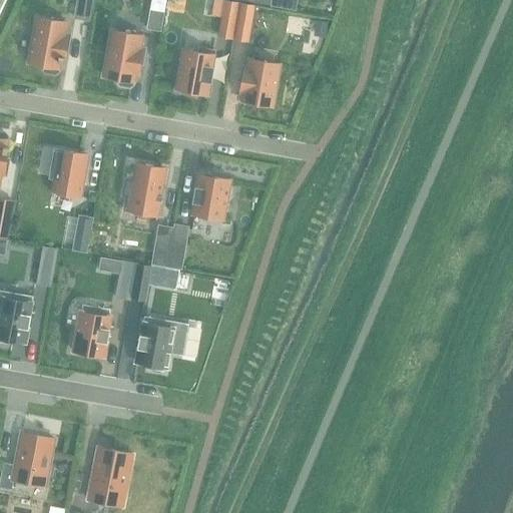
[(151,0),(150,10),(163,13),(165,0),(151,0)]
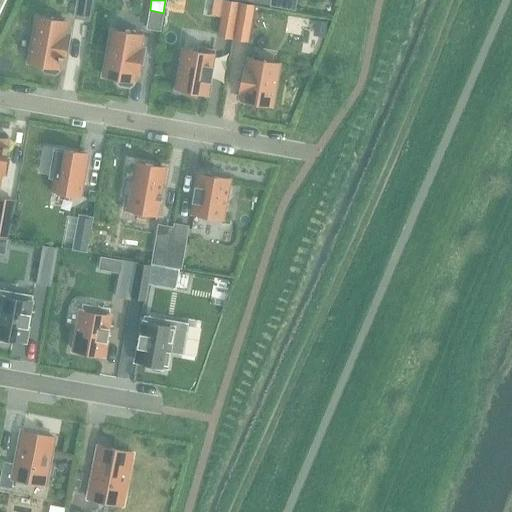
[(232,36),(238,1),(230,0),(225,0),(219,33),(232,36)]
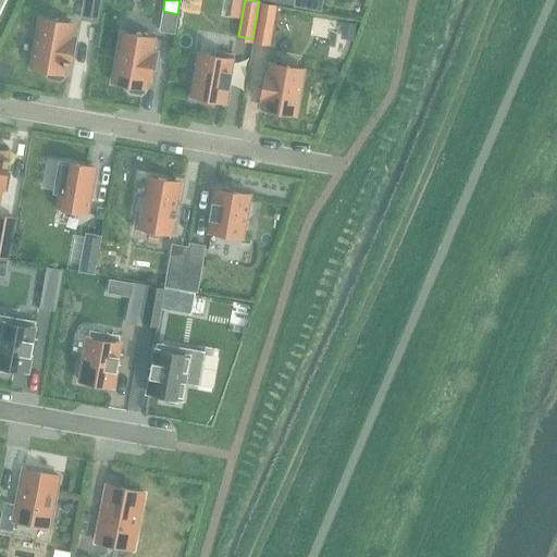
[(295,0),(294,5),(320,11),(322,0),(295,0)]
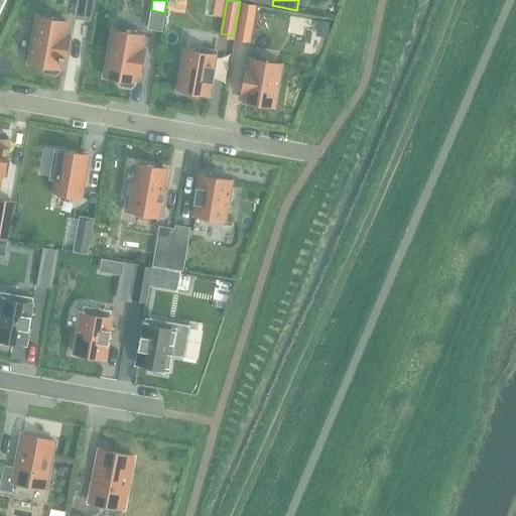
[(243,2),(237,36),(249,38),(255,4),(243,2)]
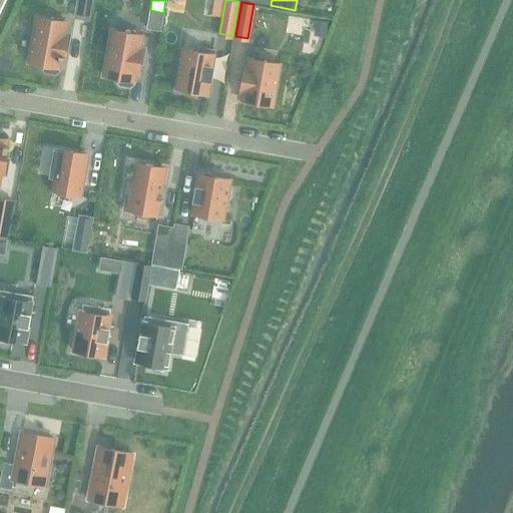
[(54,74),(57,72),(59,61),(62,62),(67,35),(64,35),(66,22),(37,17),(29,62),(43,65),(43,69),(45,72),(54,74)]
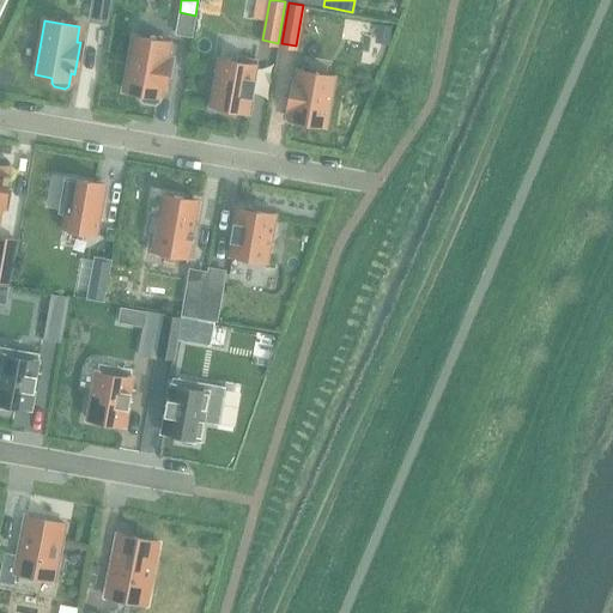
[(155,104),(158,102),(161,90),(164,90),(170,59),(167,58),(169,43),(134,36),(123,91),(141,95),(141,98),(144,102),(155,104)]
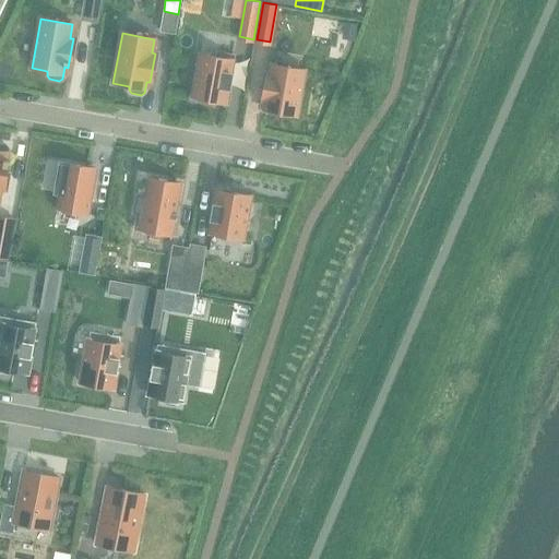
[(230,74),(229,74),(232,60),(200,54),(192,97),(226,103),(230,74)]
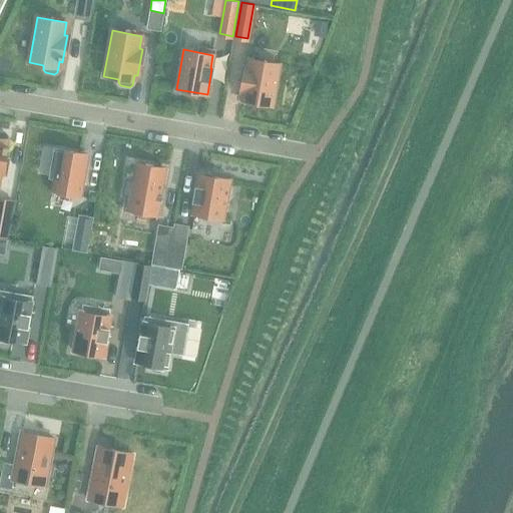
[(242,101),(272,106),(280,62),(249,57),(247,68),(244,67),(240,94),(243,94),(242,101)]
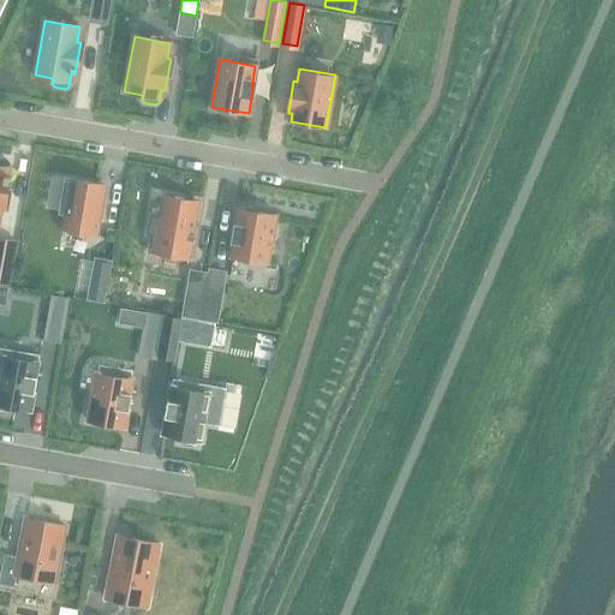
[(63,228),(97,234),(106,185),(66,179),(60,213),(65,213),(63,228)]
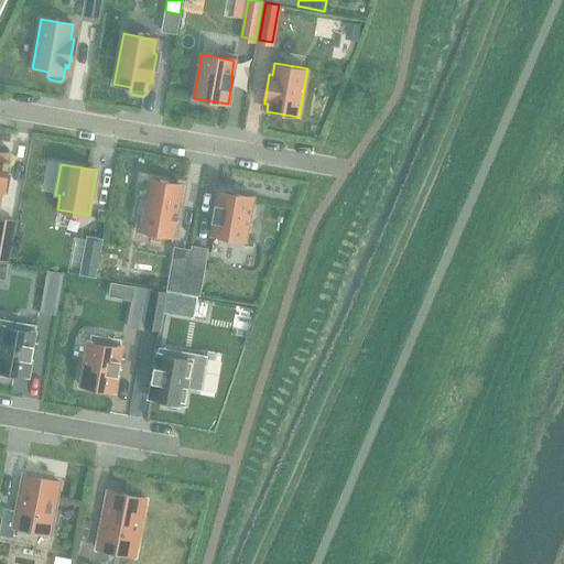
[(176,184),(167,183),(169,182),(160,181),(150,180),(147,199),(138,197),(134,215),(139,216),(137,230),(173,237),(176,220),(177,221),(180,207),(173,206),(176,184)]
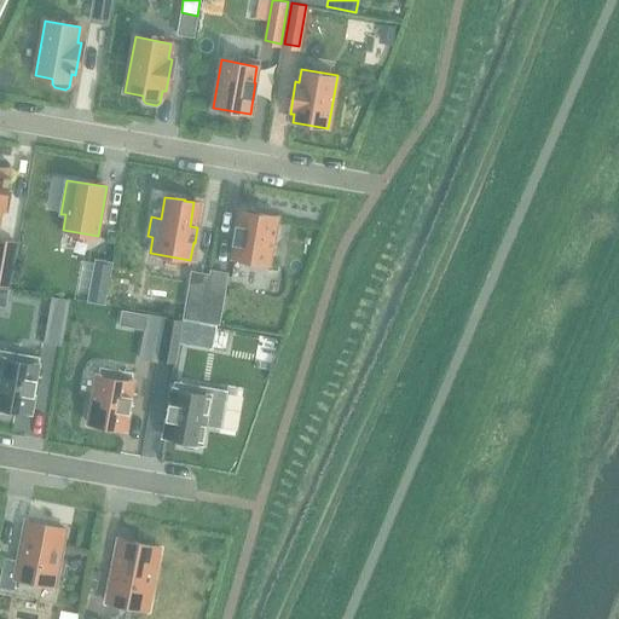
[(236,243),(233,259),(268,265),(277,218),(239,210),(235,243),(236,243)]
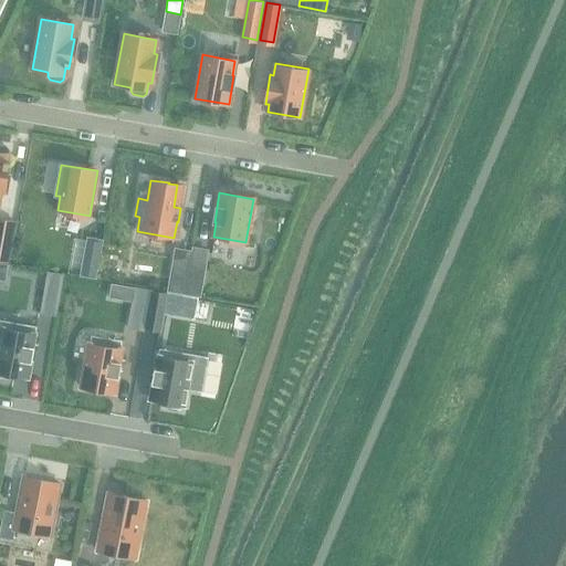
[(0,260),(8,261),(14,221),(0,218),(0,260)]
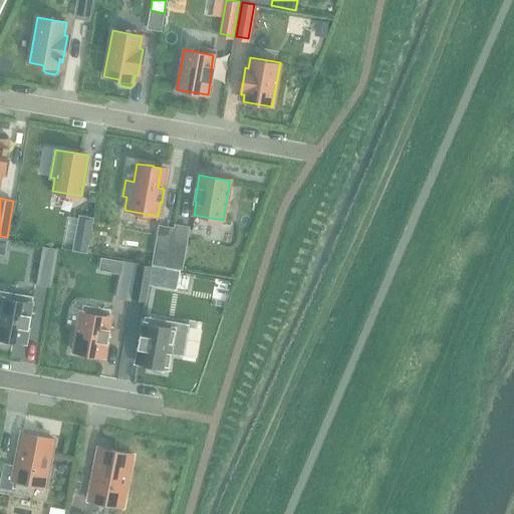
[(78,215),(72,251),(87,253),(93,218),(78,215)]
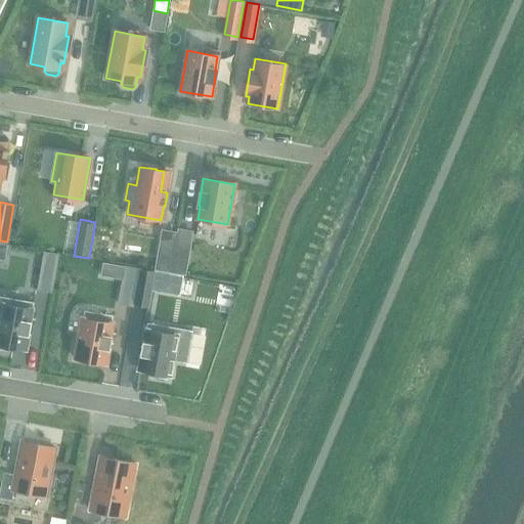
[(178,229),(171,271),(185,274),(192,232),(178,229)]
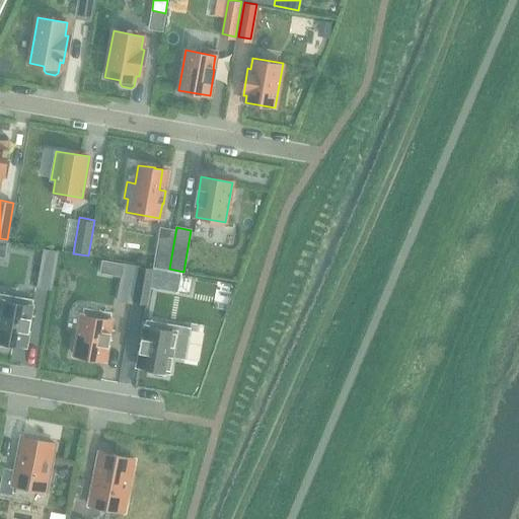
[(160,228),(154,267),(168,269),(174,230),(160,228)]
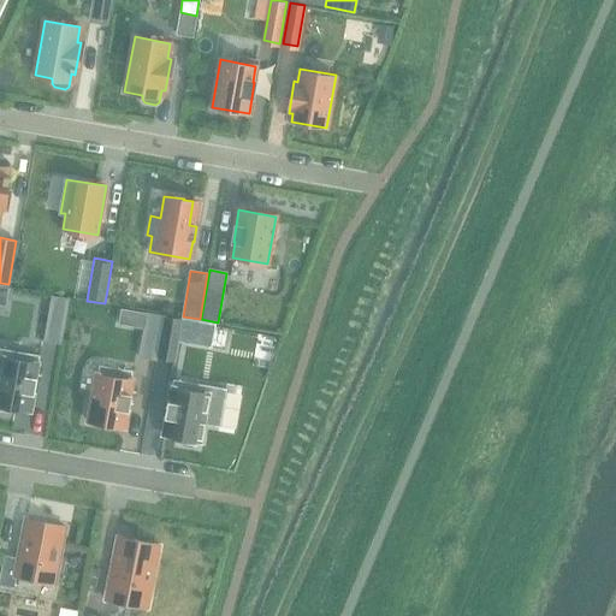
[(0,349),(0,410),(11,413),(12,408),(16,408),(30,410),(31,407),(36,379),(34,379),(39,357),(0,349)]
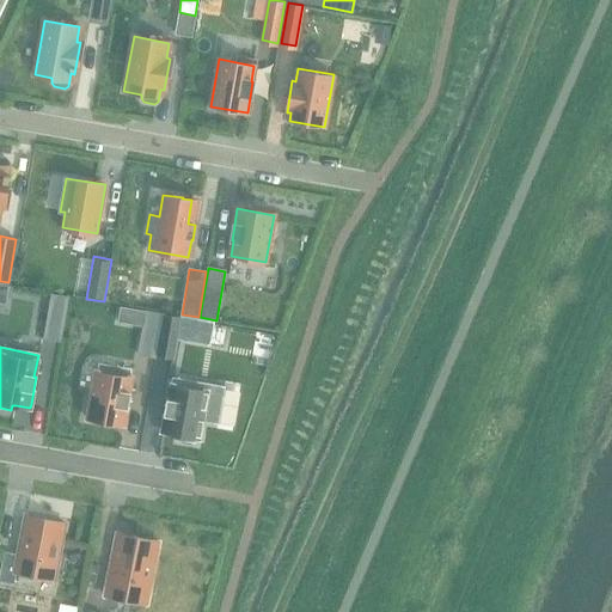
[(96,372),(87,418),(109,422),(124,424),(124,421),(130,393),(128,393),(132,378),(128,378),(129,371),(99,365),(98,372),(96,372)]
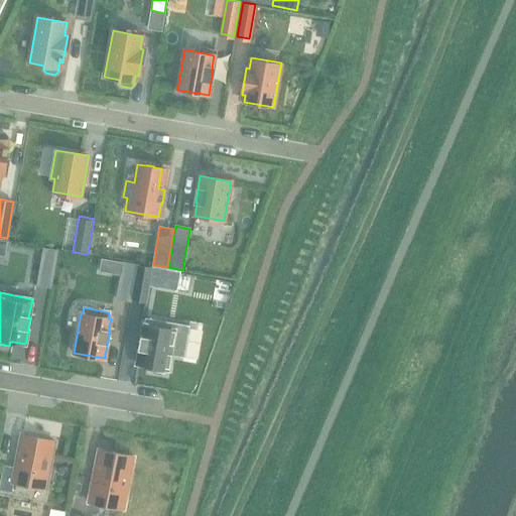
[(137,348),(130,371),(140,373),(139,377),(152,380),(154,375),(159,376),(158,373),(162,362),(176,364),(185,328),(142,320),(139,349),(137,348)]
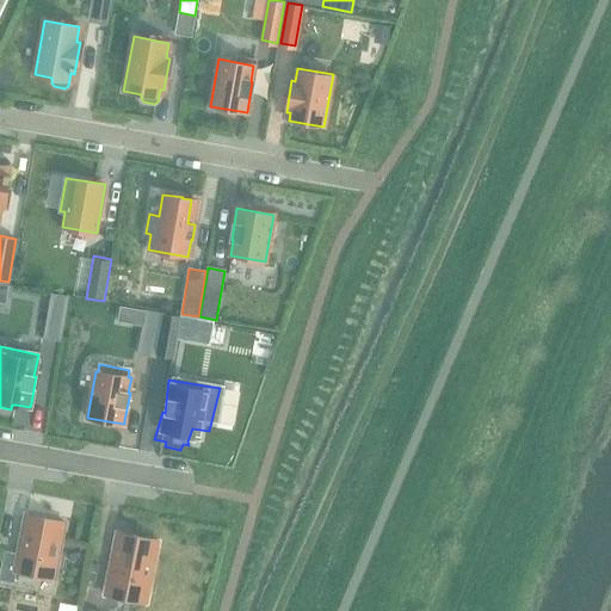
[(17,559),(2,555),(0,567),(0,584),(12,587),(14,575),(53,582),(65,528),(25,519),(17,559)]
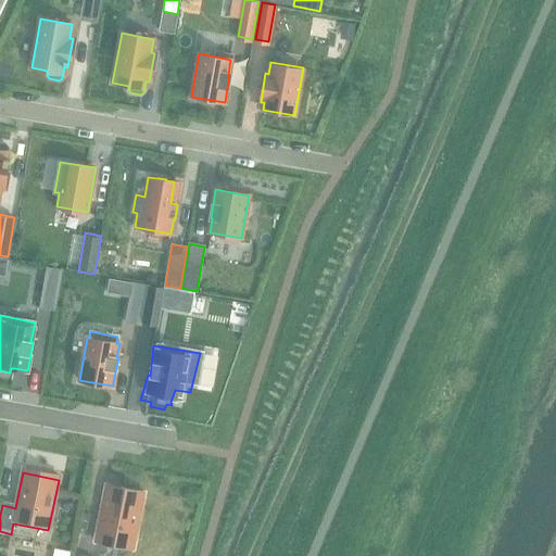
[(105,484),(95,541),(134,548),(144,492),(105,484)]
